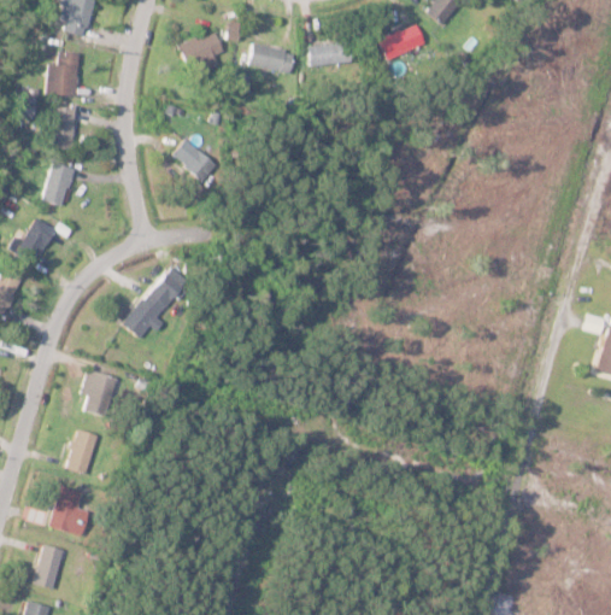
[(69,0),(62,30),(86,36),(95,0),(69,0)]
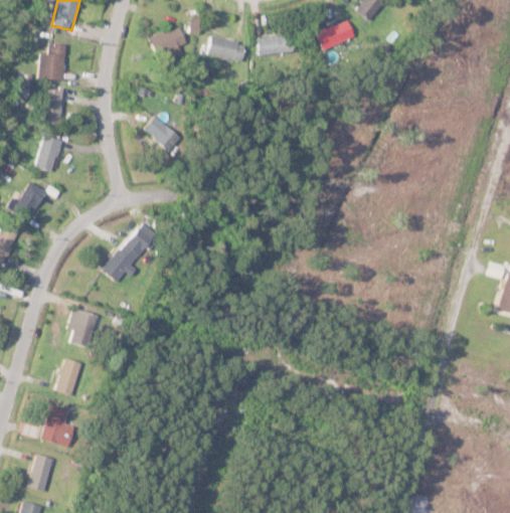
[(369,20),(384,0),(361,0),(355,9),(369,20)]
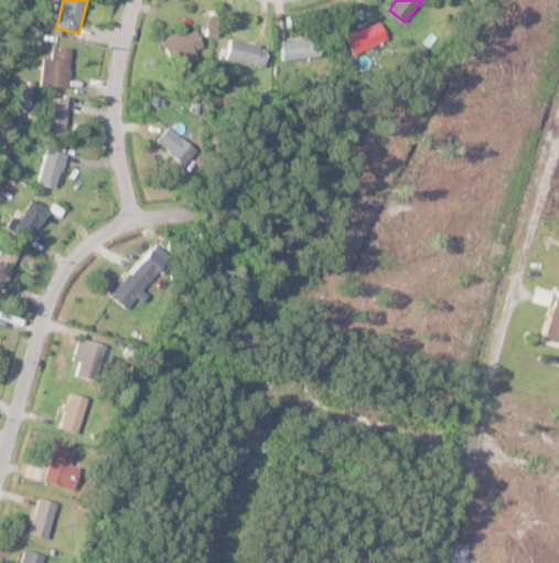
[(346,38),(356,55),(388,39),(379,20),(346,38)]
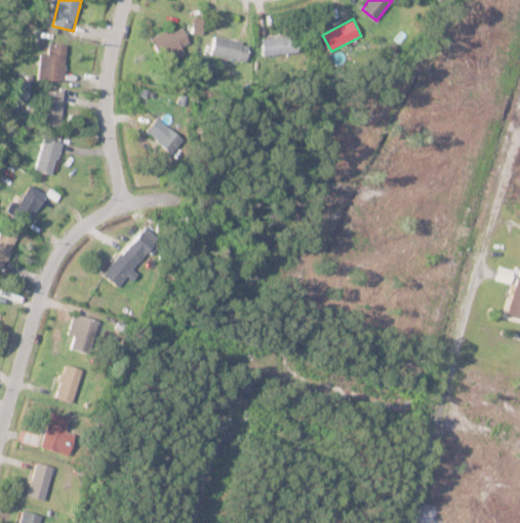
[(183,46),(188,45),(185,28),(154,35),(160,63),(185,56),(183,46)]
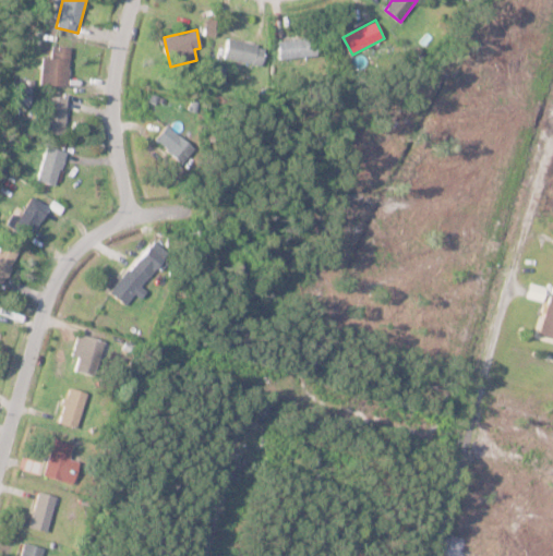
[(266,47),(229,37),(224,57),(261,67),(266,47)]
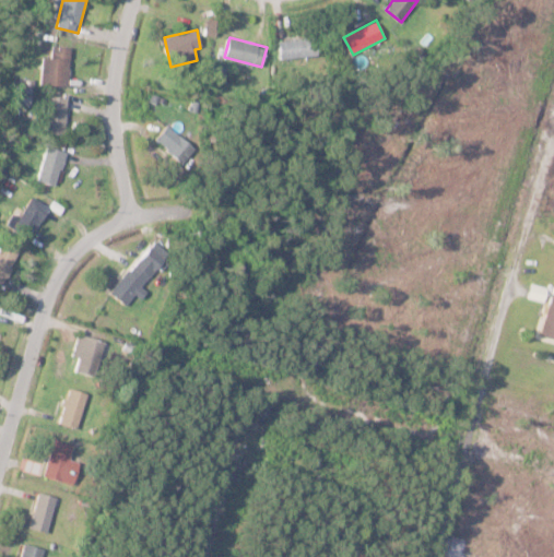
[(282,59),(319,56),(317,37),(280,40),(282,59)]
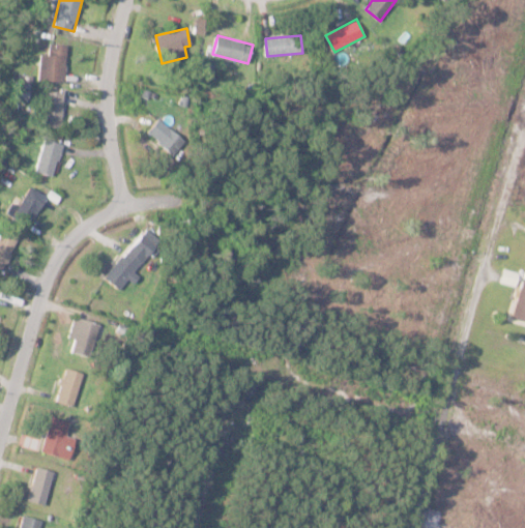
[(61,84),(71,48),(50,41),(39,77),(61,84)]
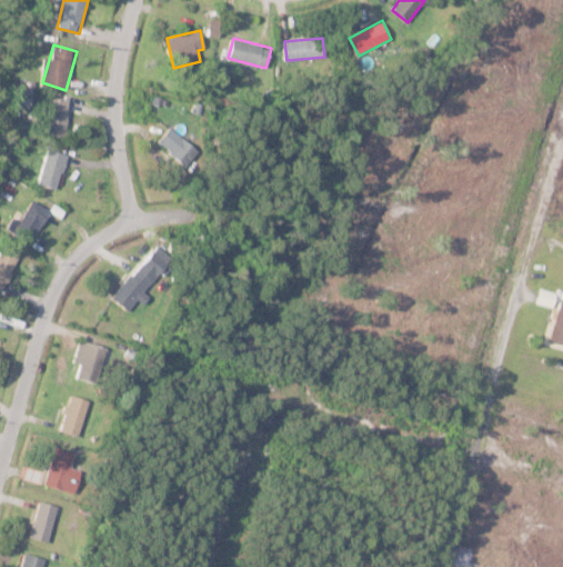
[(68,100),(50,100),(50,137),(68,137),(68,100)]
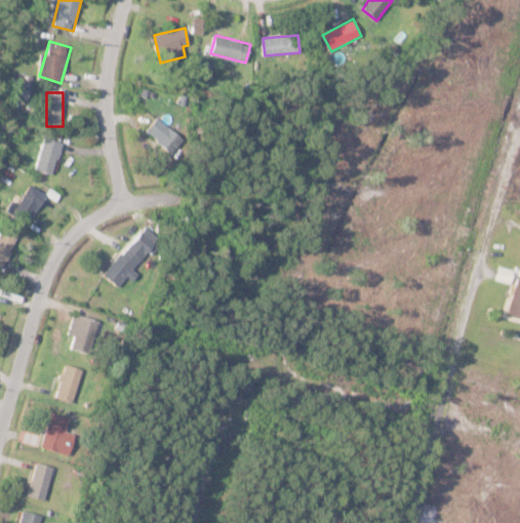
[(171,155),(184,143),(159,117),(146,130),(171,155)]
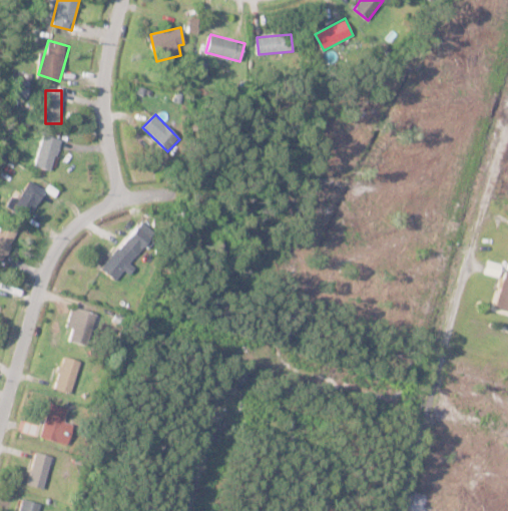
[(39,167),(57,169),(60,137),(42,135),(39,167)]
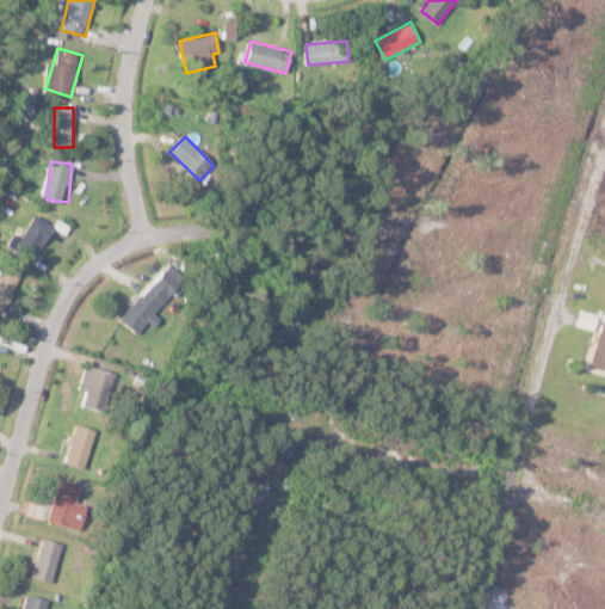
[(54,221),(34,213),(18,252),(38,260),(54,221)]
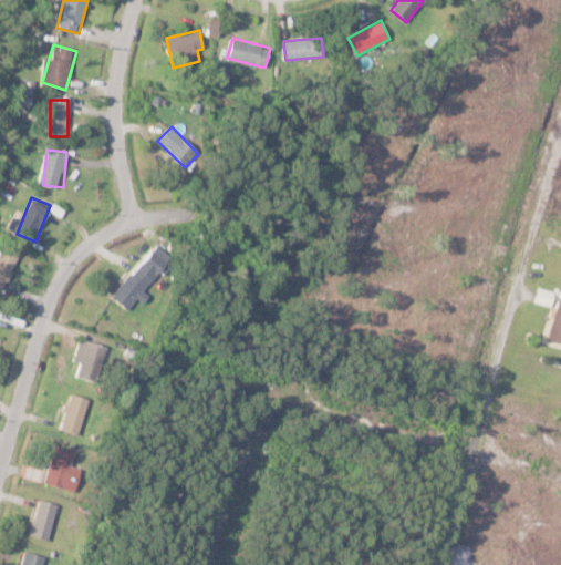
[(112,299),(127,310),(138,297),(141,298),(173,256),(156,243),(112,299)]
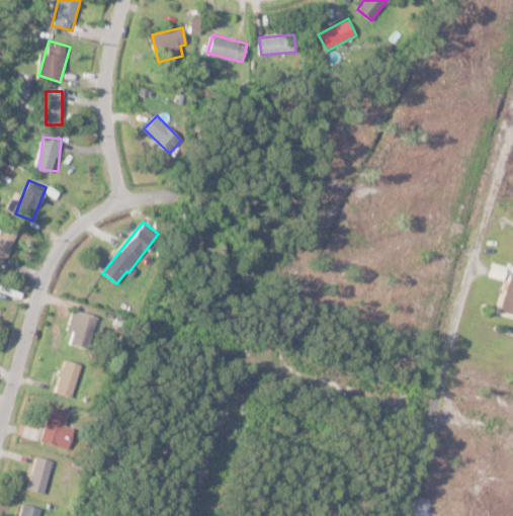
[(20,231),(4,224),(0,232),(0,261),(5,264),(20,231)]
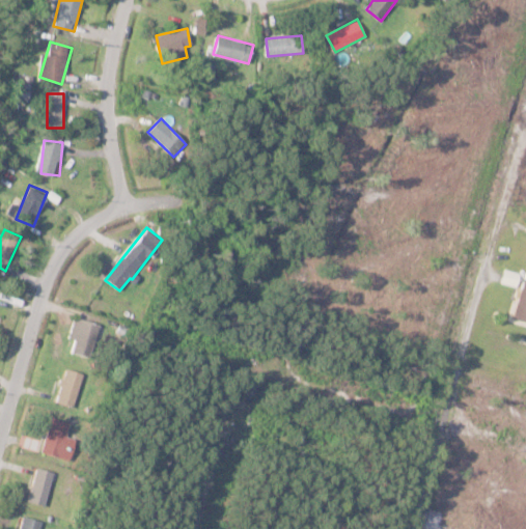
[(514,319),(525,323),(525,279),(514,319)]
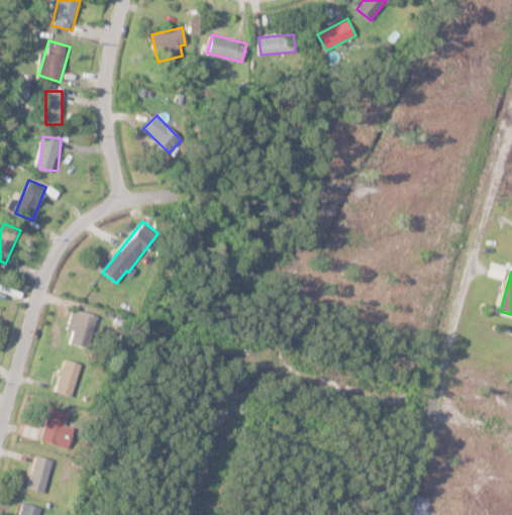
[(69,328),(75,330),(71,343),(92,349),(102,317),(75,308),(69,328)]
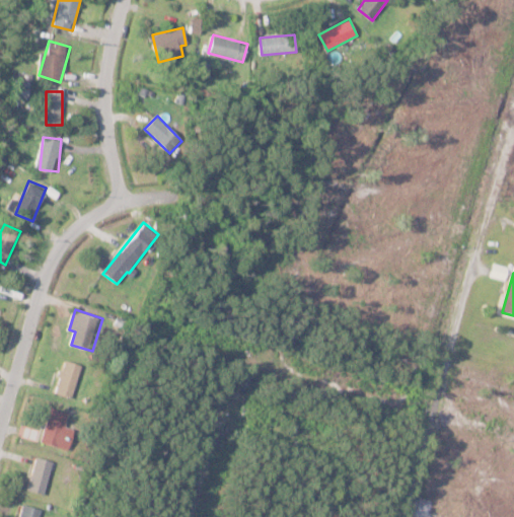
[(72,397),(83,366),(66,360),(55,391),(72,397)]
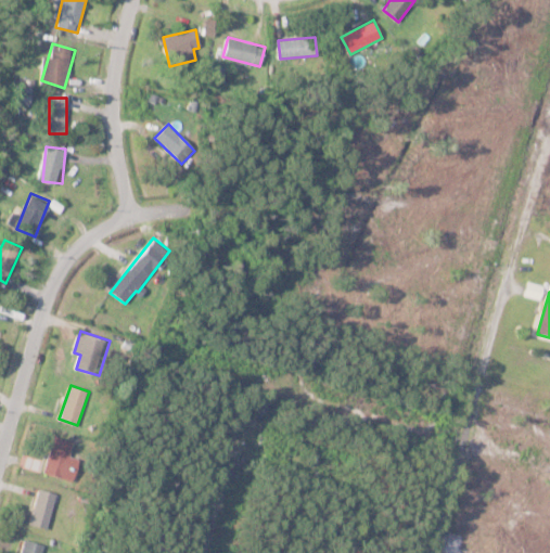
[(45,474),(74,480),(79,459),(69,455),(74,441),(54,436),(45,474)]
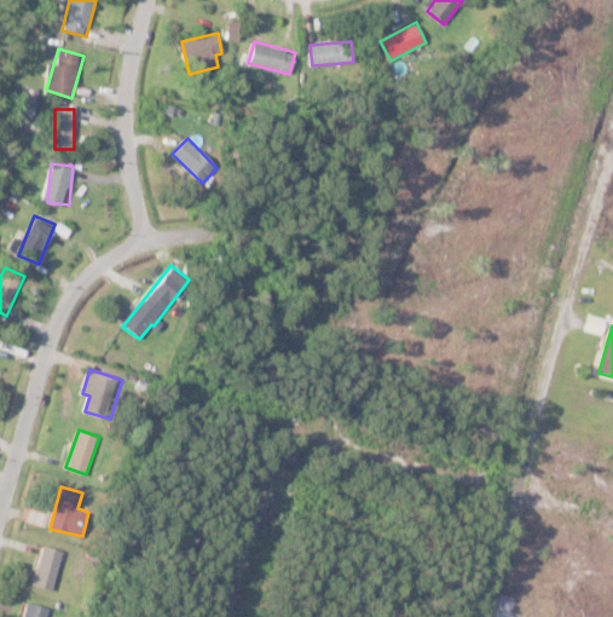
[(63,549),(42,545),(34,584),(55,589),(63,549)]
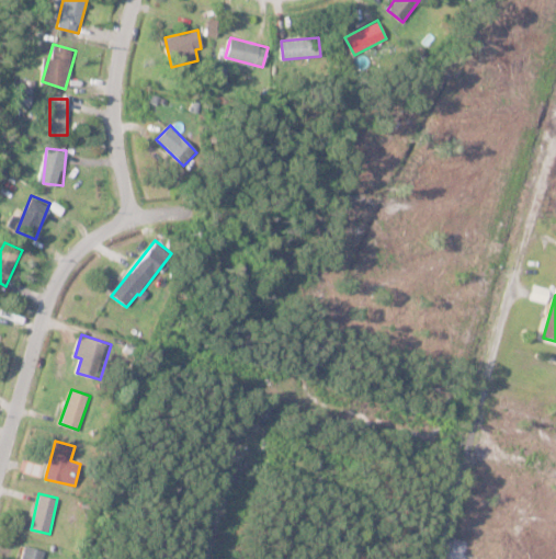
[(43,558),(46,551),(26,546),(22,558),(43,558)]
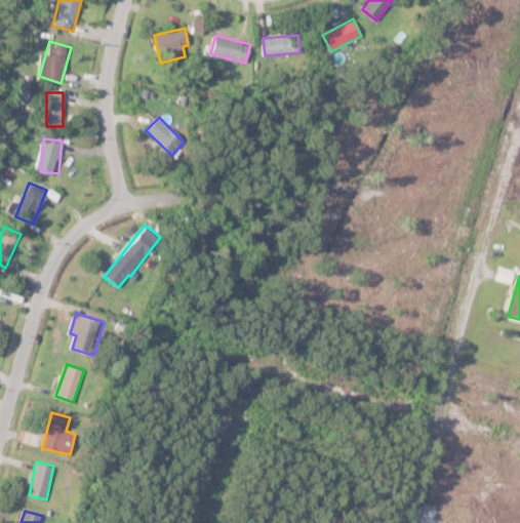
All buildings are outlined.
